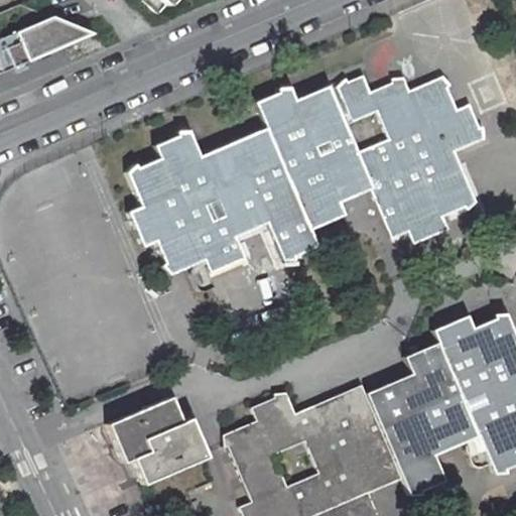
[(0,0),(0,72),(90,33),(49,17),(0,36),(0,0)]
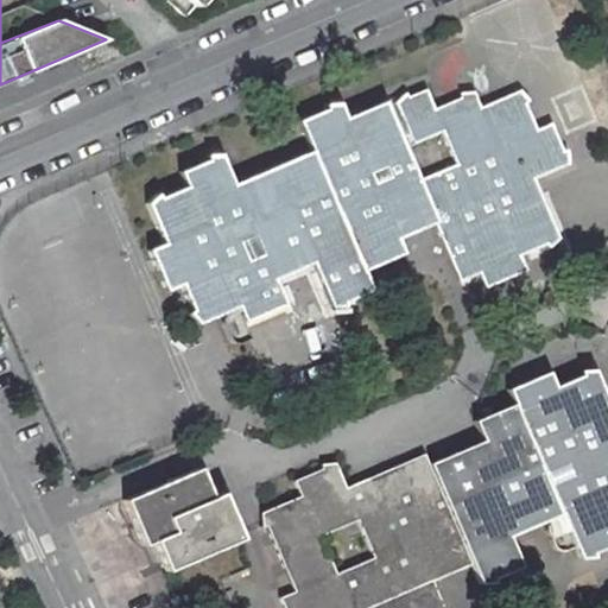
[(165,0),(166,0),(183,17),(197,0),(165,0)]
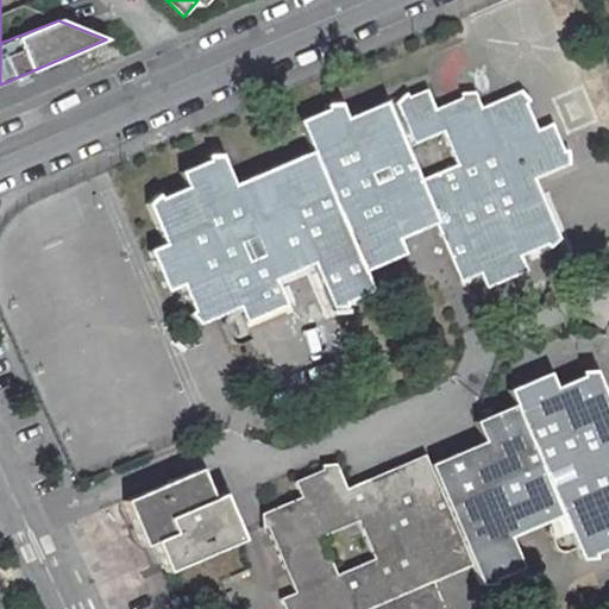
[(163,239),(150,244),(167,287),(181,281),(198,321),(238,303),(245,321),(287,302),(276,277),(315,261),(334,303),(374,286),(366,270),(410,251),(403,237),(439,221),(466,284),(488,275),(494,287),(535,269),(531,256),(569,239),(542,177),(578,162),(560,120),(547,126),(531,87),(491,104),(485,89),(444,106),(437,89),(403,104),(421,148),(451,136),(465,169),(428,184),(393,99),(351,115),(345,102),(303,119),(313,146),(236,179),(225,151),(182,169),(188,183),(149,200),(163,239)]
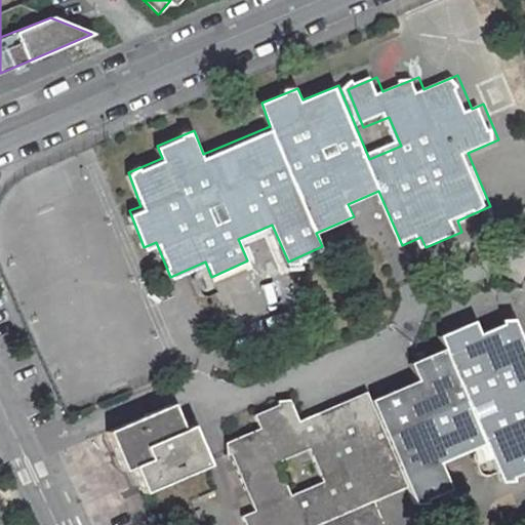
[(259,429),(225,444),(252,511),(239,517),(242,524),(384,524),(373,502),(403,489),(410,508),(448,490),(437,466),(482,446),(499,485),(524,474),(524,352),(512,320),(479,334),(474,322),(436,338),(440,350),(406,364),(413,380),(368,400),(365,393),(300,420),(291,401),(254,416),(259,429)]
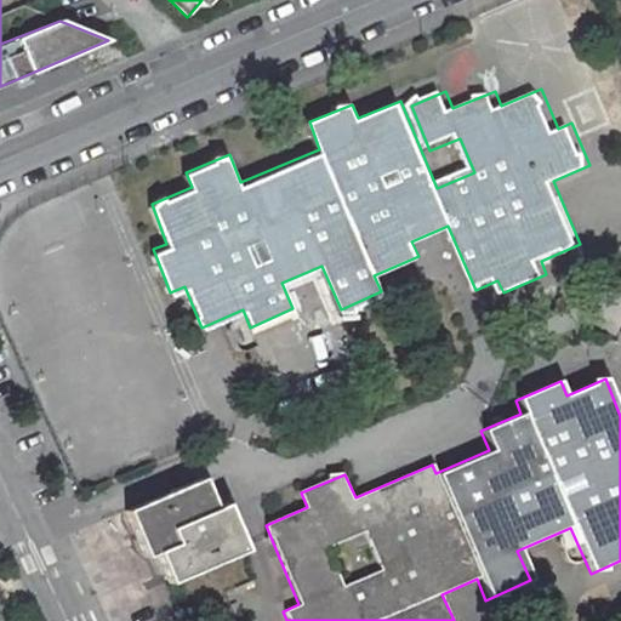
[(199,479),(125,511),(144,559),(154,554),(166,584),(243,553),(223,506),(212,510),(199,479)]
